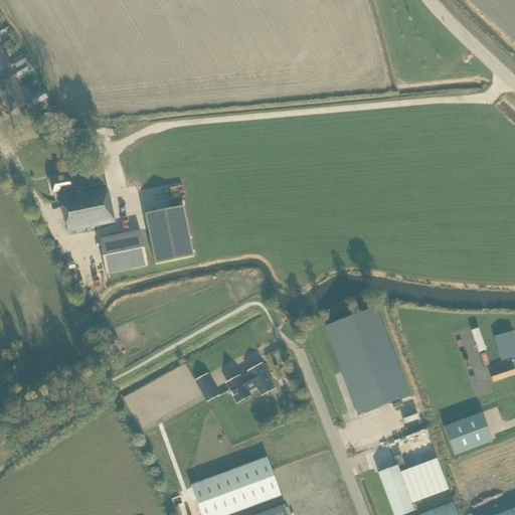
[(6,51),(13,47),(9,40),(2,44),(6,51)]
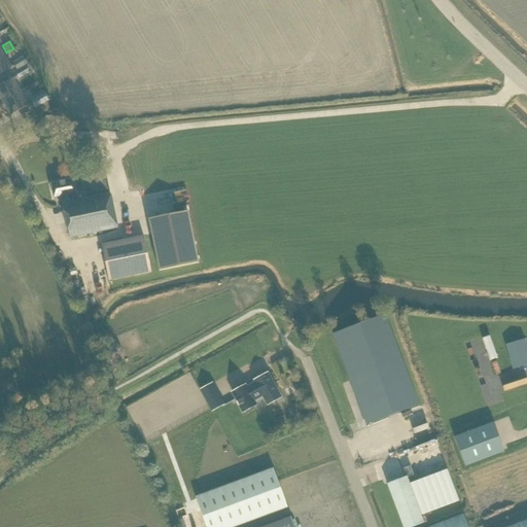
[(3,55),(0,56),(0,74),(11,68),(3,55)]
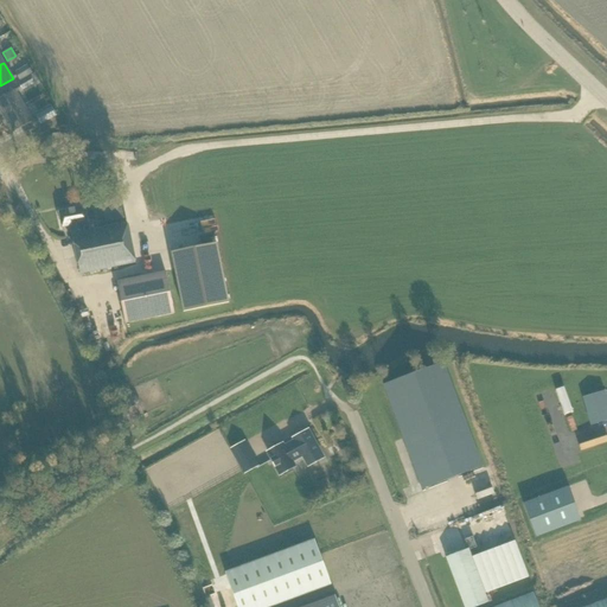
[(19,81),(32,74),(27,65),(14,72),(19,81)]
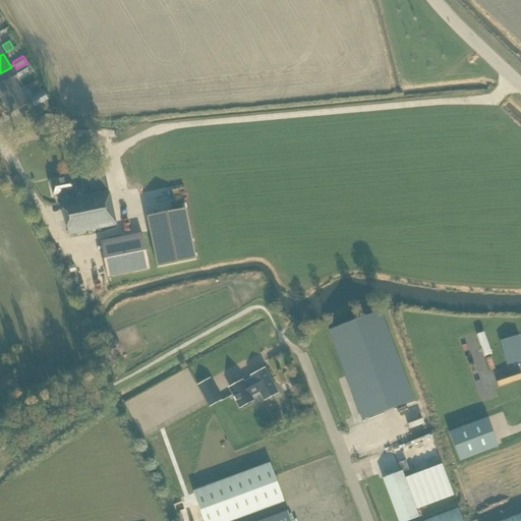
[(29,72),(24,65),(15,71),(18,77),(29,72)]
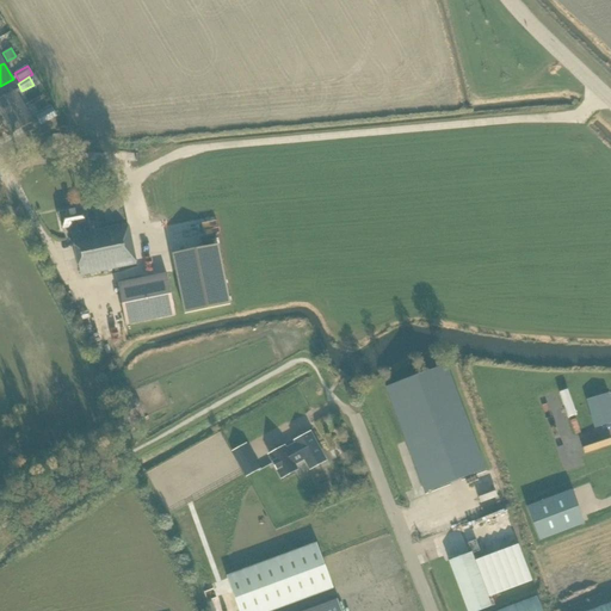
[(0,112),(4,118),(24,106),(14,91),(0,99),(0,112)]
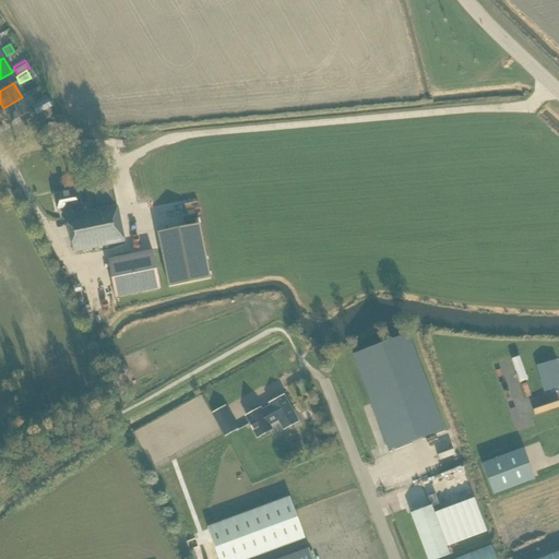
[(22,97),(3,108),(11,122),(30,111),(22,97)]
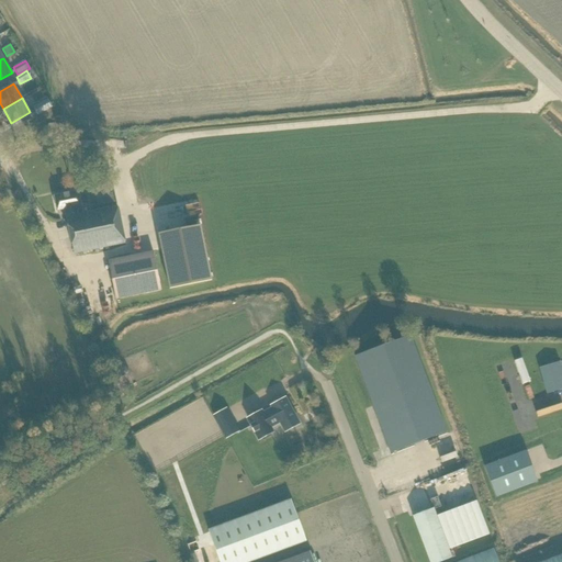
[(37,116),(53,107),(48,99),(32,108),(37,116)]
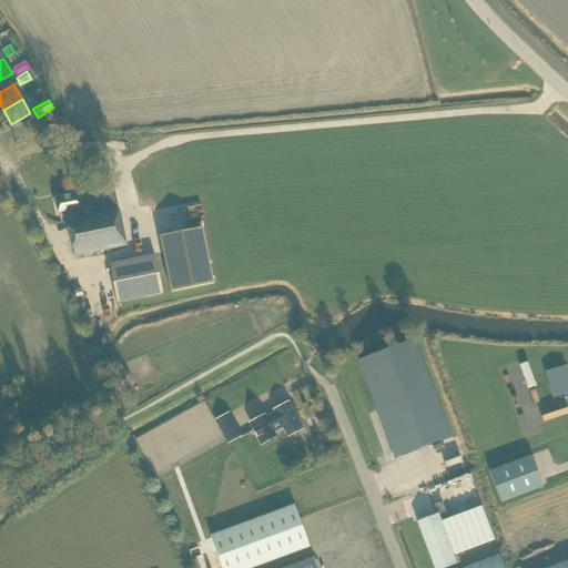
[(80,208),(78,194),(54,200),(57,214),(64,213),(67,222),(74,257),(127,246),(119,210),(84,217),(82,208),(80,208)]
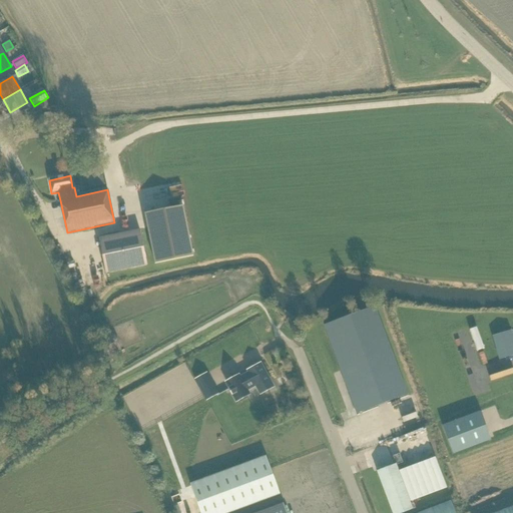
[(89,177),(90,187),(105,186),(103,175),(89,177)]
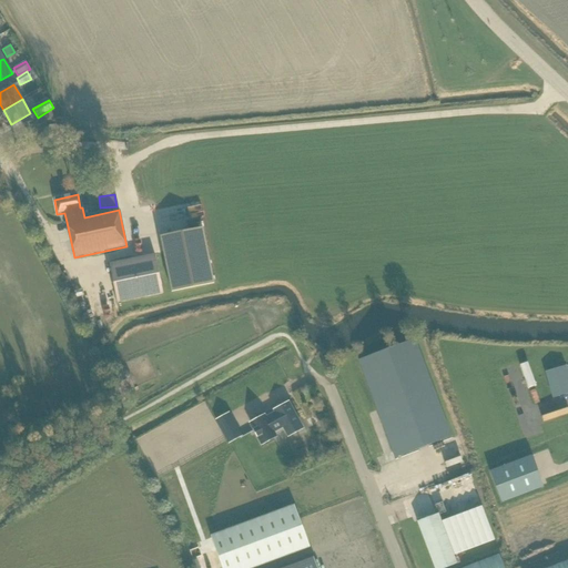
[(160,236),(171,293),(214,284),(202,227),(160,236)]
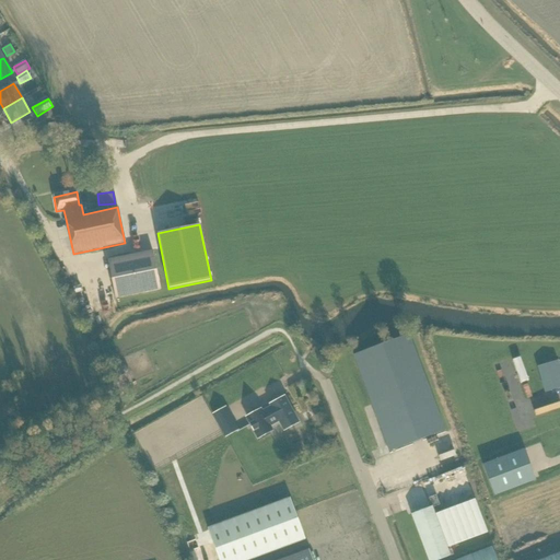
[(115,299),(160,290),(152,251),(107,260),(115,299)]
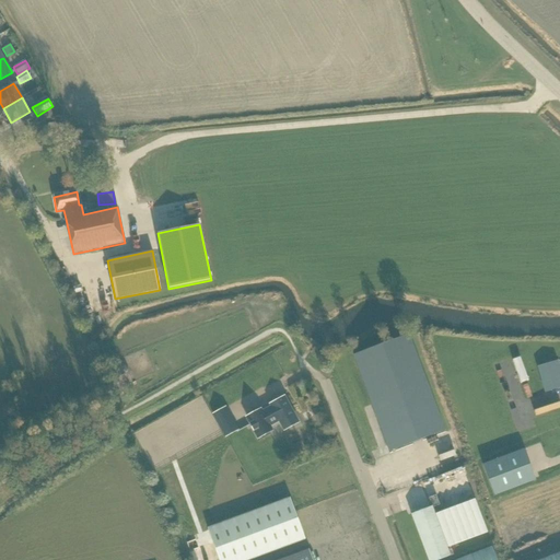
[(389,451),(444,430),(408,335),(353,356),(389,451)]
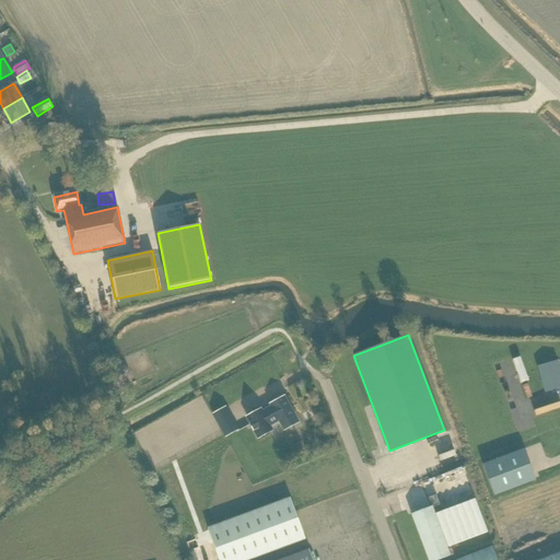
[(558,363),(532,366),(533,378),(559,375),(558,363)]
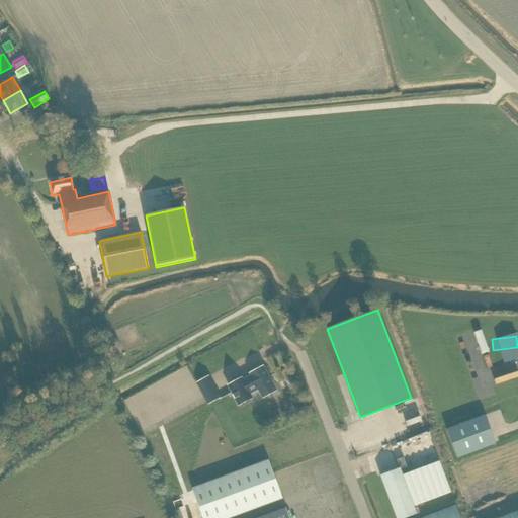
[(251,399),(249,395),(258,390),(261,395),(273,387),(262,367),(250,374),(252,378),(248,380),(247,378),(242,381),(241,379),(228,386),(239,406),(251,399)]
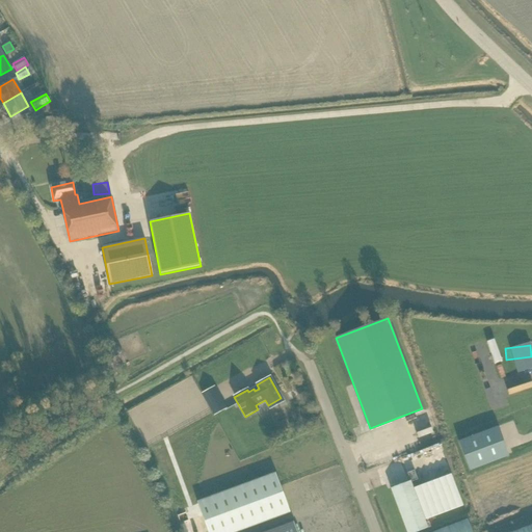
[(214,416),(227,408),(214,386),(202,393),(214,416)]
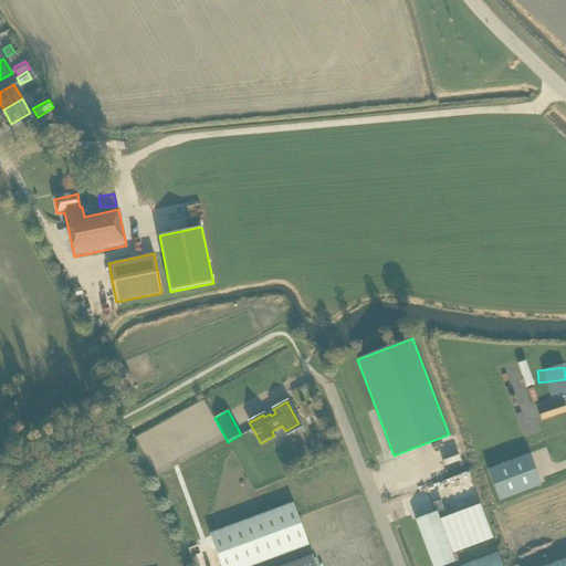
[(526,454),(485,471),(498,502),(538,485),(526,454)]
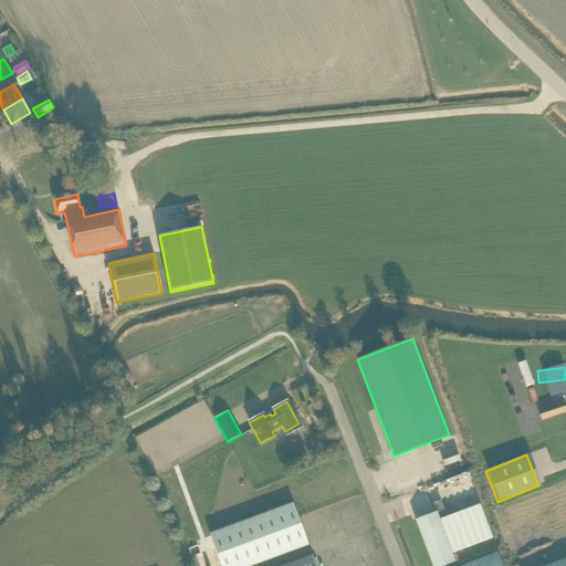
[(433,503),(437,512),(443,509),(440,501),(433,503)]
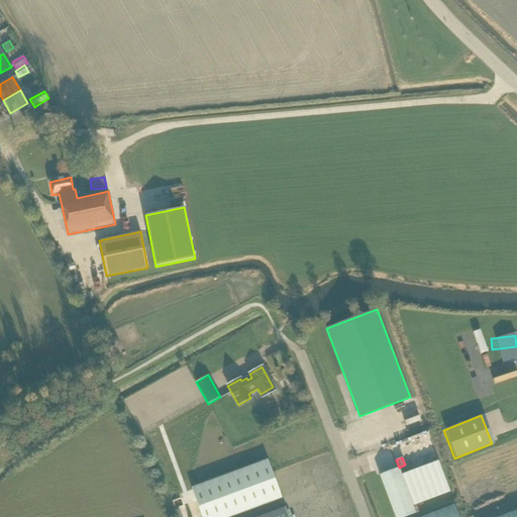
[(201,516),(230,516),(281,498),(267,460),(191,489),(201,516)]
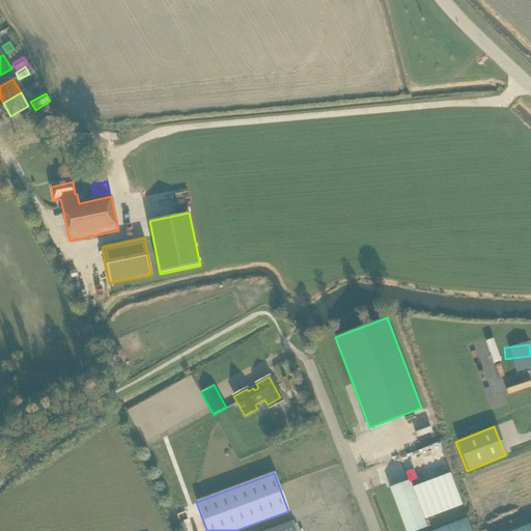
[(412,487),(410,480),(389,488),(406,530),(416,530),(426,527),(423,520),(462,505),(450,474),(412,487)]
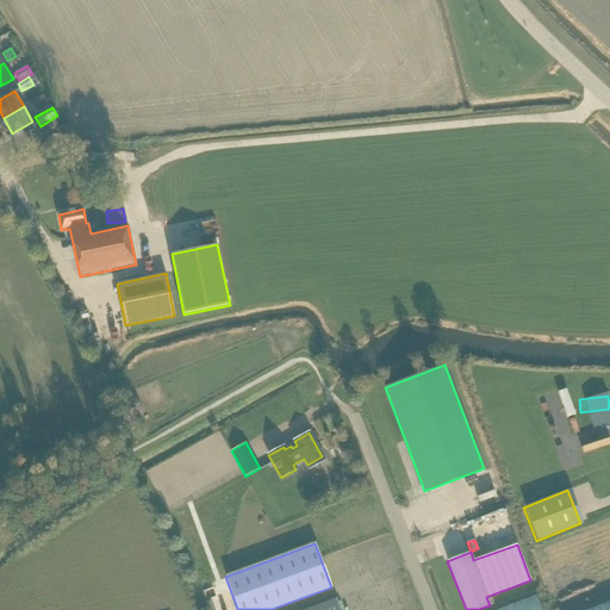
[(540,609),(535,596),(498,609),(540,609)]
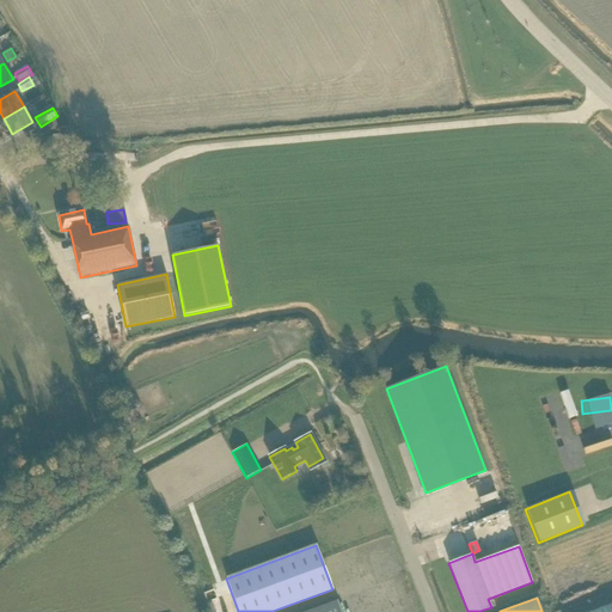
[(341,611),(337,601),(307,611),(341,611)]
